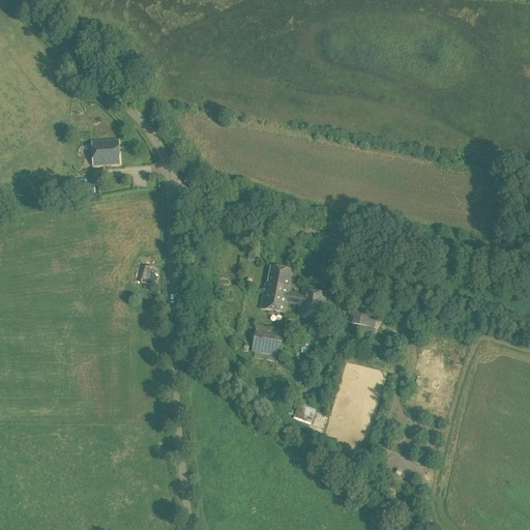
[(93,167),(120,165),(118,141),(91,142),(93,167)]
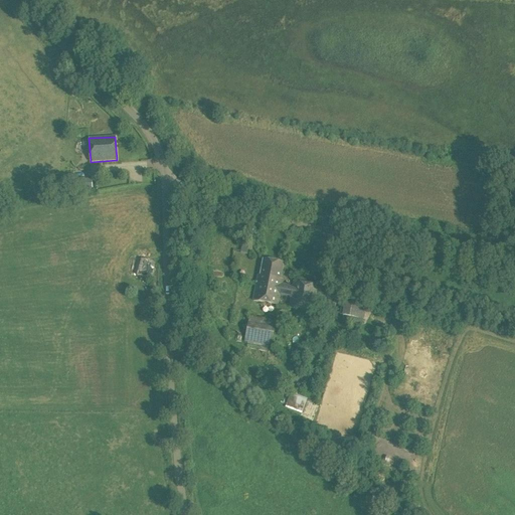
[(75,191),(92,190),(92,178),(75,180),(75,191)]
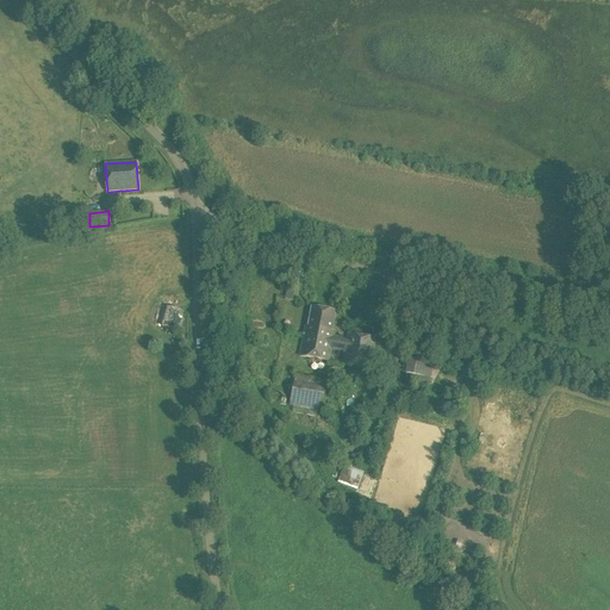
[(180,325),(184,311),(168,307),(165,322),(180,325)]
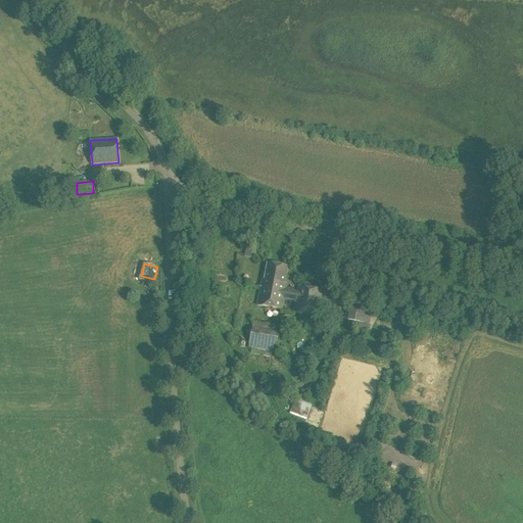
[(288,268),(268,264),(265,281),(262,280),(257,305),(282,311),(284,301),(295,303),(298,290),(286,288),(287,284),(285,284),(288,268)]
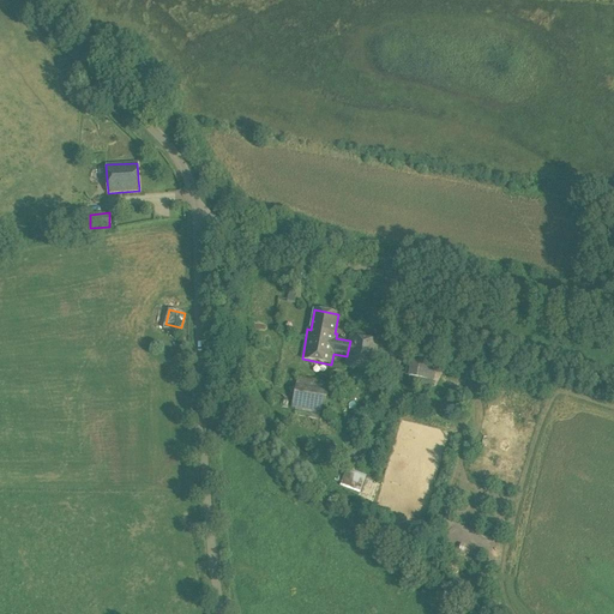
[(372,372),(378,341),(350,336),(350,341),(347,356),(345,367),(372,372)]
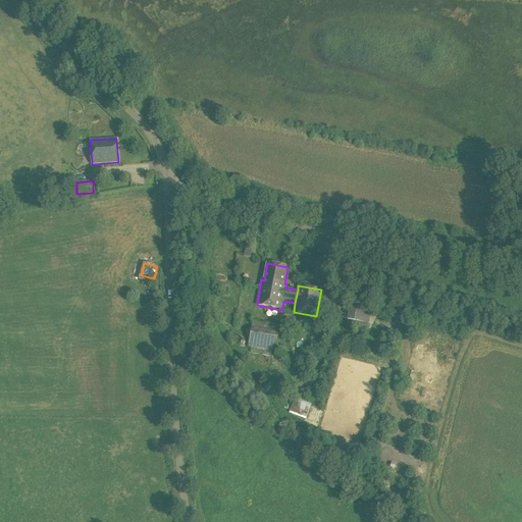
[(368,324),(372,301),(352,297),(348,321),(368,324)]
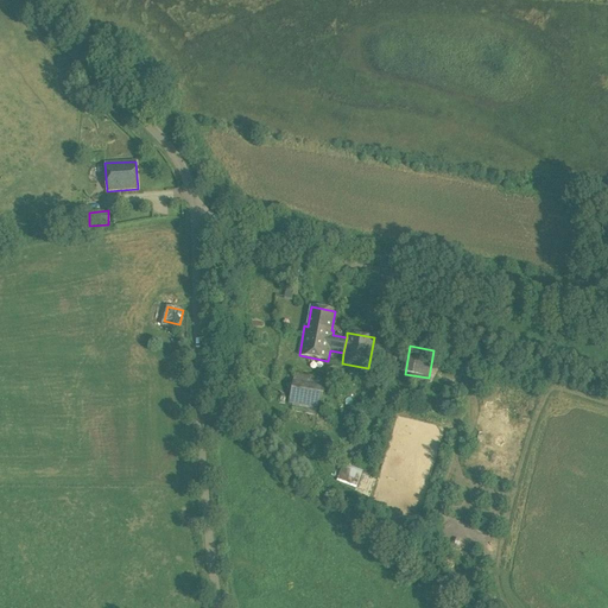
[(320,411),(324,387),(293,381),(289,404),(320,411)]
